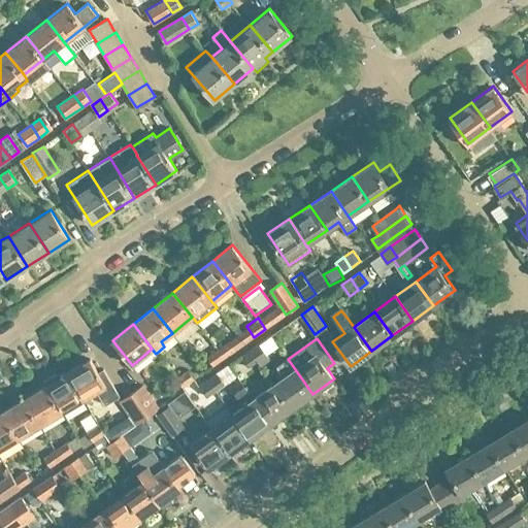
[(228,339),(217,347),(225,357),(235,350),(228,339)]
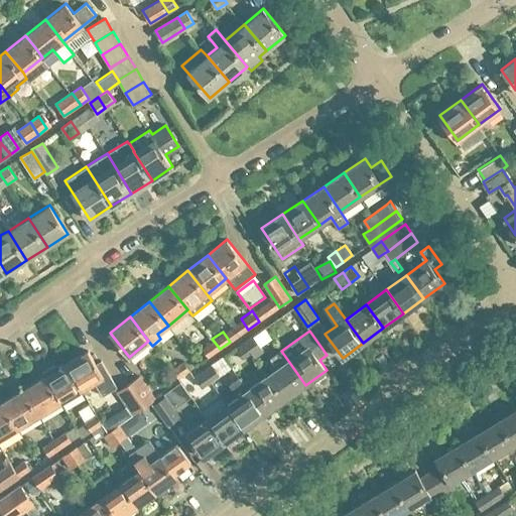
[(253,336),(244,343),(251,353),(255,357),(264,351),(253,336)]
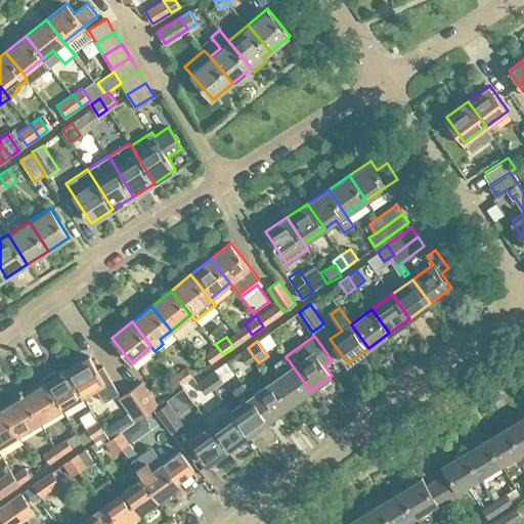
[(212,362),(223,354),(215,344),(204,352),(212,362)]
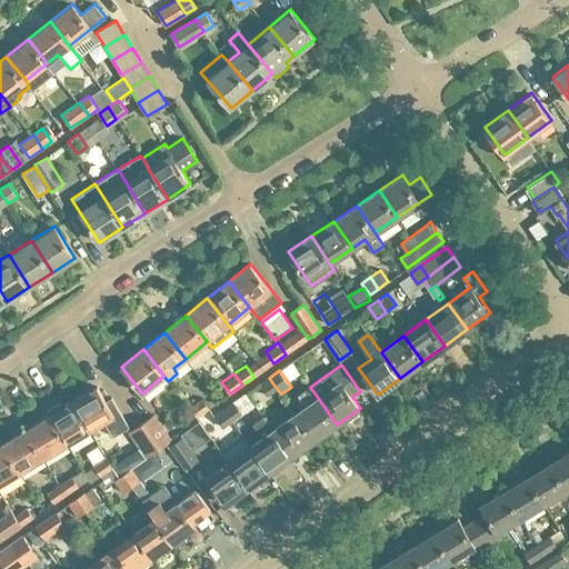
[(268,396),(277,389),(269,378),(260,385),(268,396)]
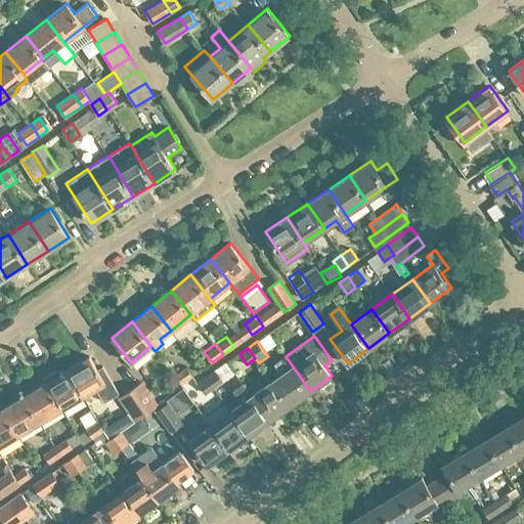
[(119,393),(102,365),(97,368),(89,356),(68,369),(83,395),(95,388),(103,401),(119,393)]
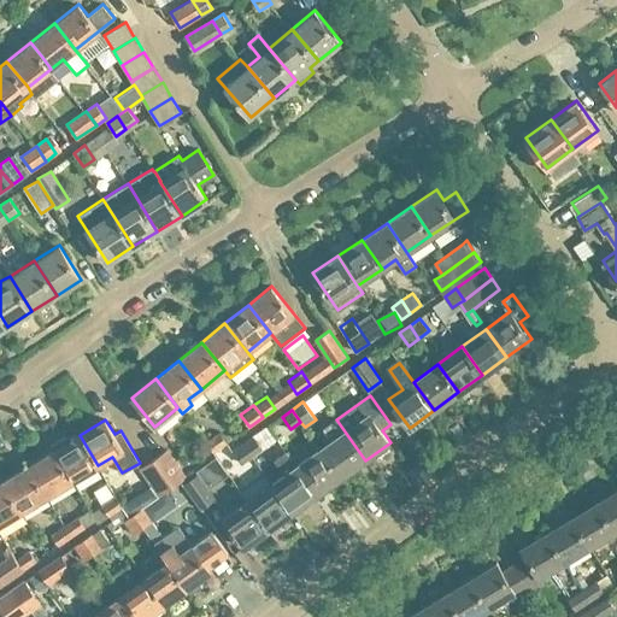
[(365,460),(336,419),(324,428),(333,440),(321,448),(341,477),(365,460)]
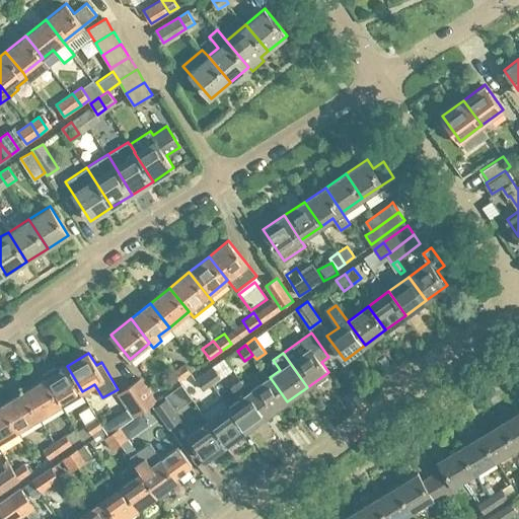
[(191,372),(183,362),(172,370),(179,380),(191,372)]
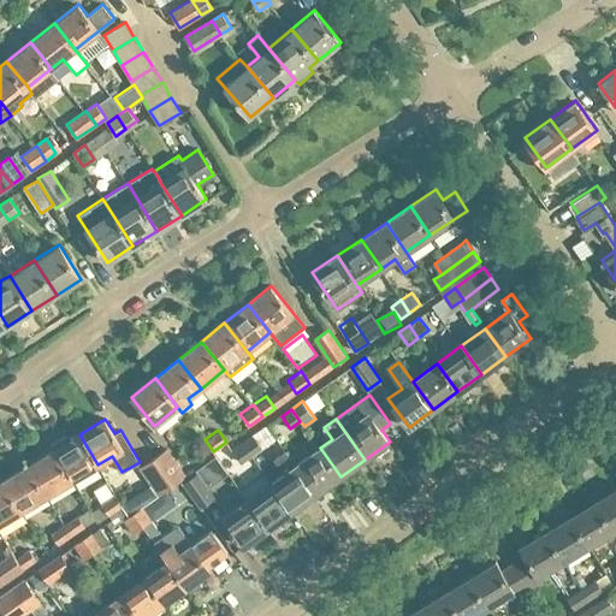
[(98,465),(80,434),(70,439),(66,434),(51,444),(54,449),(72,480),(98,465)]
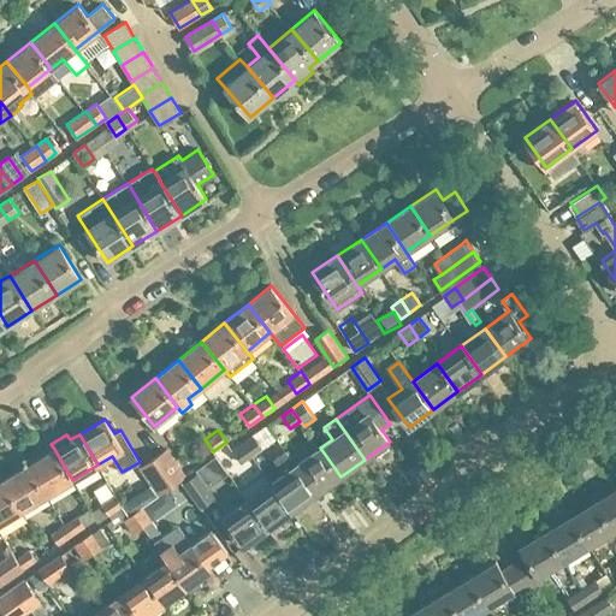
[(254,436),(243,443),(252,455),(262,448),(254,436)]
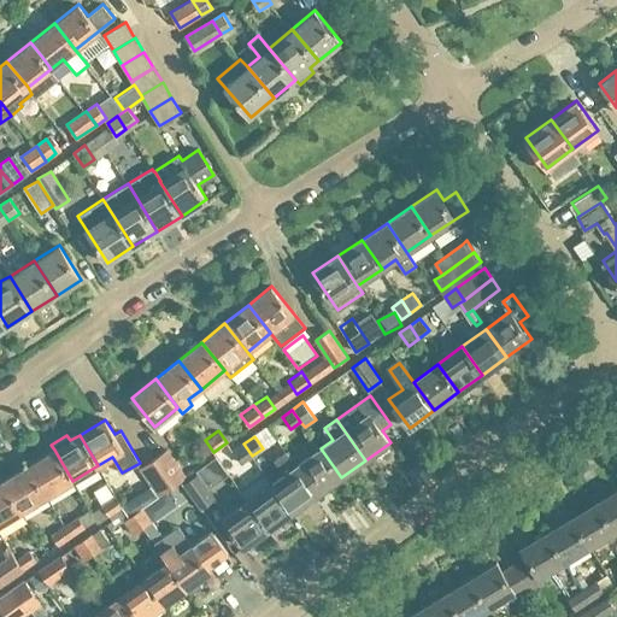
[(242,463),(252,456),(244,444),(233,451),(242,463)]
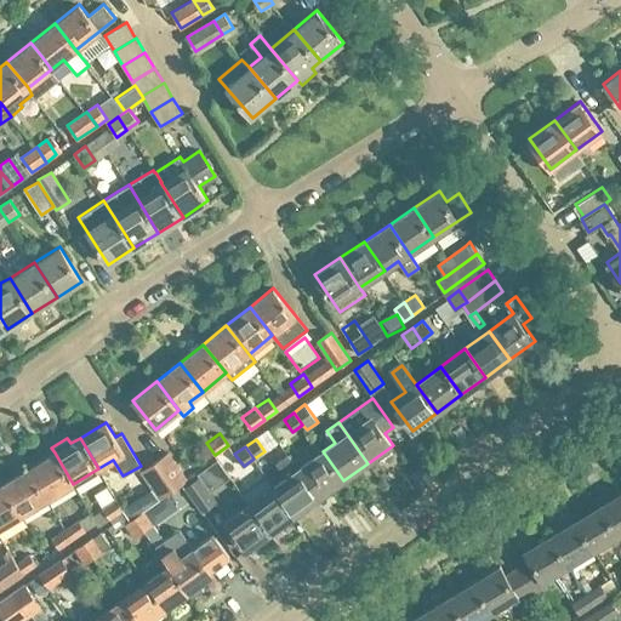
[(319,499),(343,480),(323,451),(298,469),(319,499)]
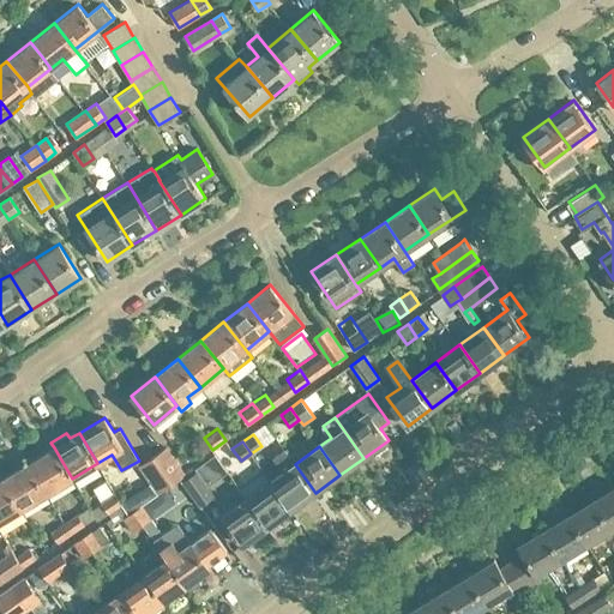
[(72,479),(54,447),(29,463),(47,494),(72,479)]
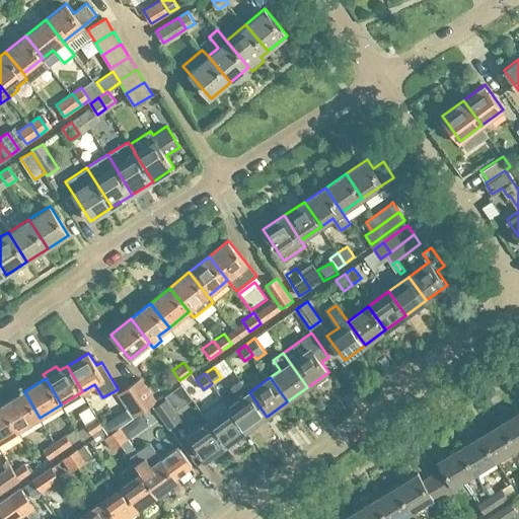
[(141,378),(129,385),(145,409),(157,400),(141,378)]
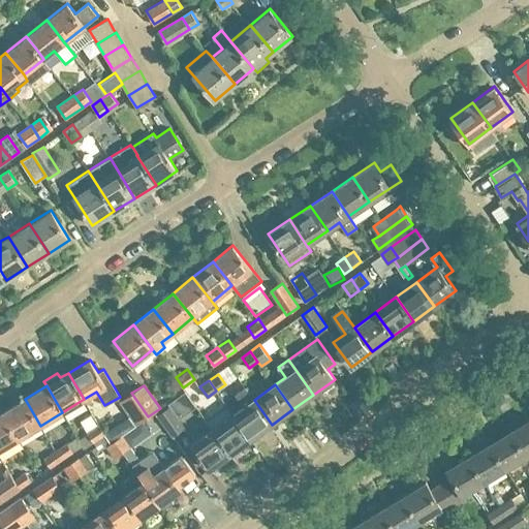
[(272,425),(254,400),(245,386),(235,394),(244,407),(234,414),(251,439),(272,425)]
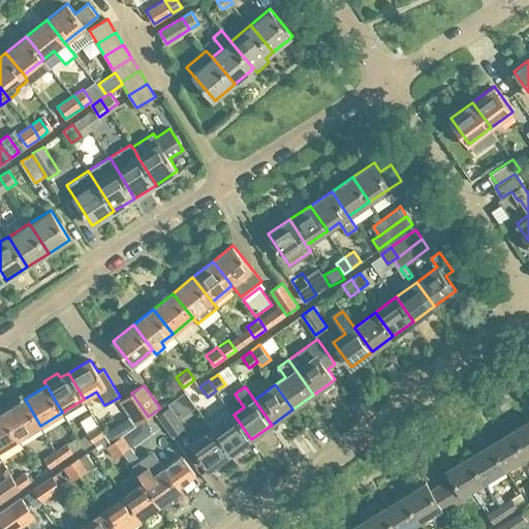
[(136,425),(148,416),(131,393),(120,401),(136,425)]
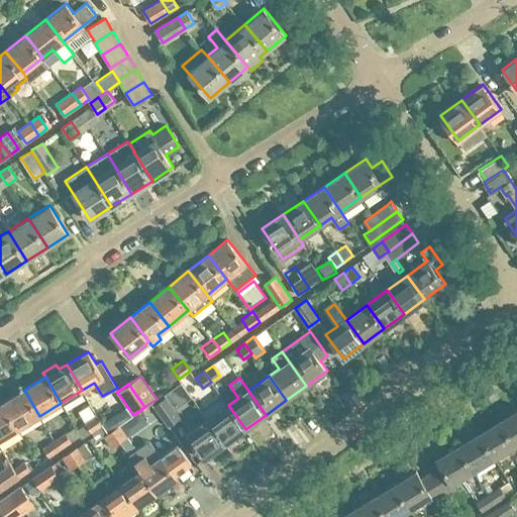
[(39,416),(24,390),(3,403),(18,428),(39,416)]
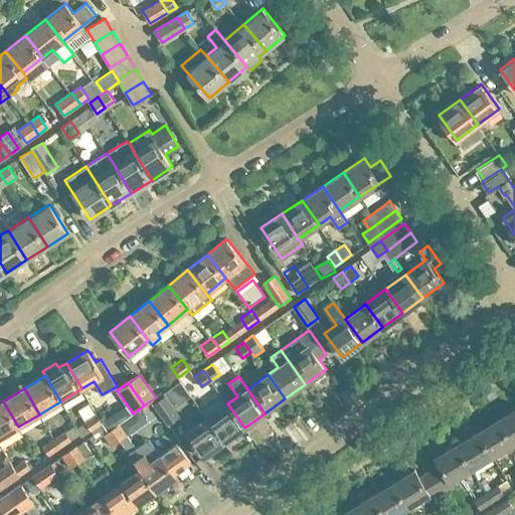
[(178,415),(165,396),(155,404),(168,423),(178,415)]
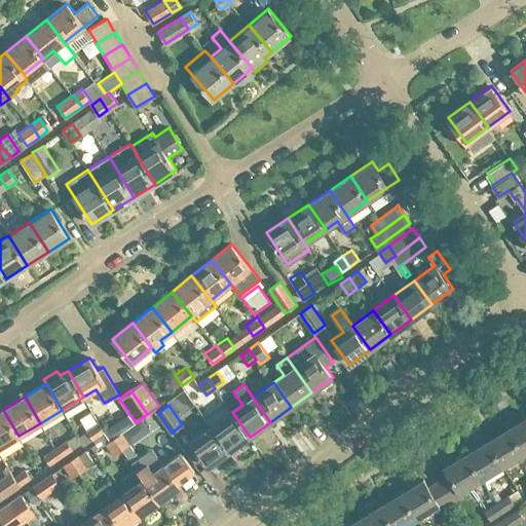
[(0,447),(19,436),(3,410),(0,411),(0,447)]
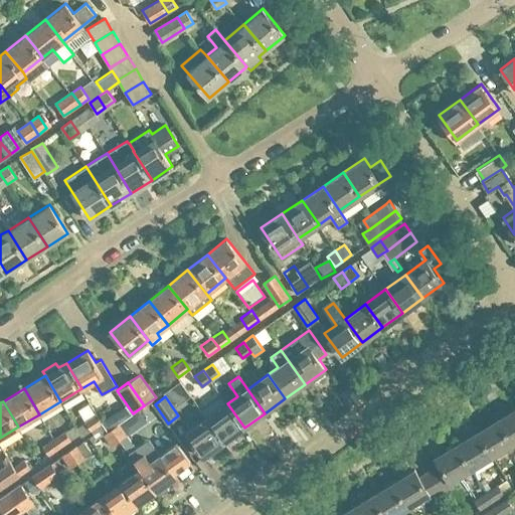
[(244,427),(227,403),(207,418),(224,443),(244,427)]
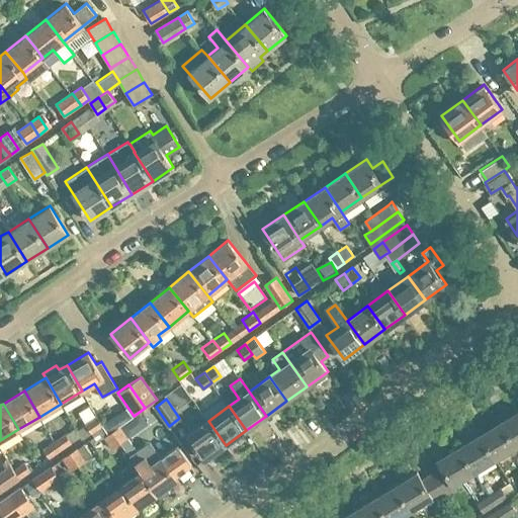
[(517,444),(517,409),(501,420),(517,445),(517,444)]
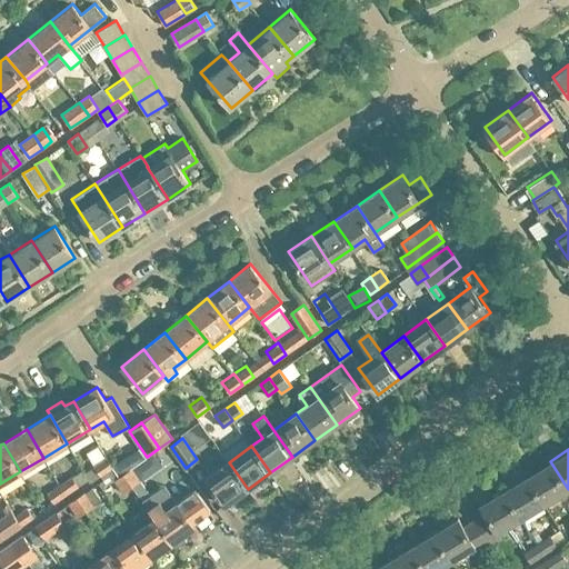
[(113,468),(107,458),(95,467),(101,476),(113,468)]
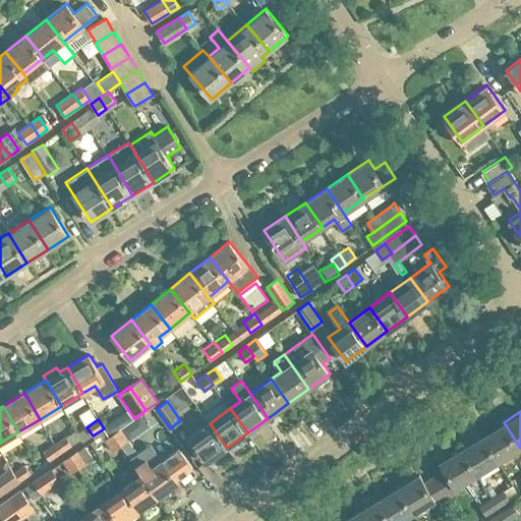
[(306,439),(322,432),(316,420),(301,427),(306,439)]
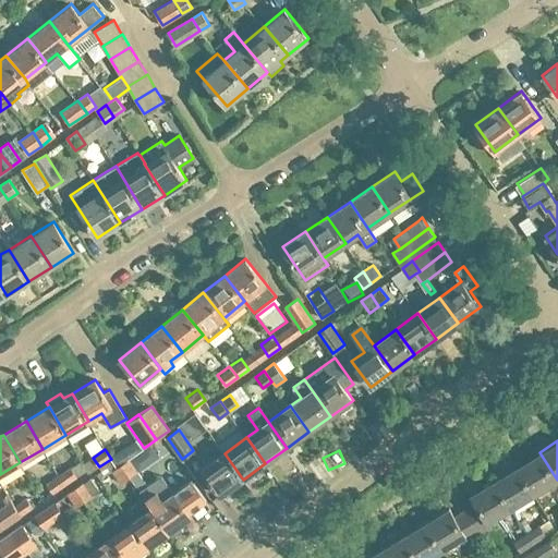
[(557,480),(540,452),(518,465),(534,494),(557,480)]
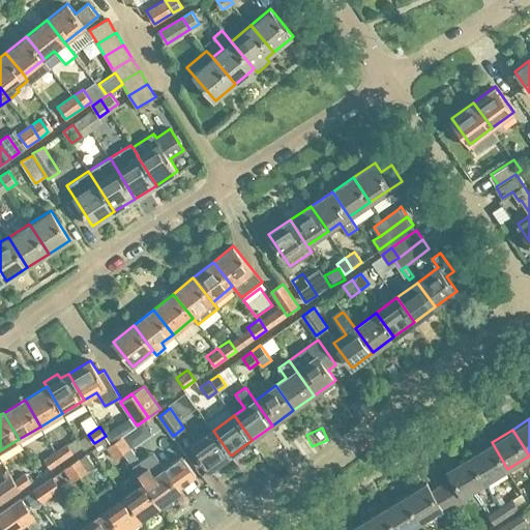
[(231,455),(213,431),(192,446),(209,471),(231,455)]
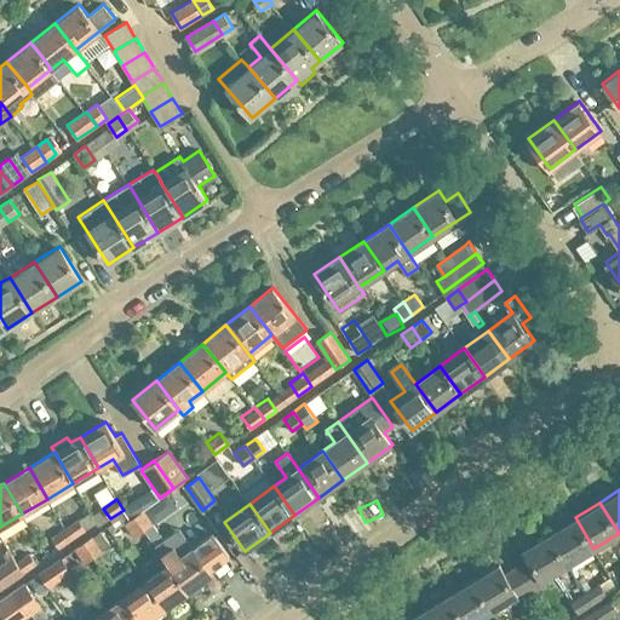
[(144,509),(135,516),(144,530),(154,523),(144,509)]
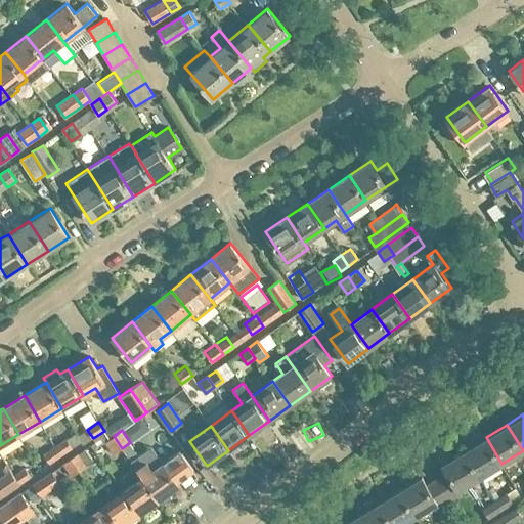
[(95,442),(90,445),(93,450),(105,442),(110,439),(104,431),(93,438),(95,442)]
